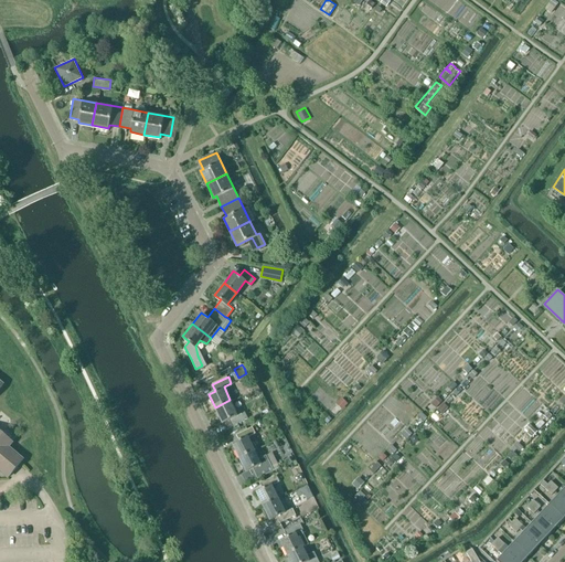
[(0,385),(2,383),(0,380),(0,468),(8,475),(22,458),(7,445),(11,439),(0,430),(0,385)]
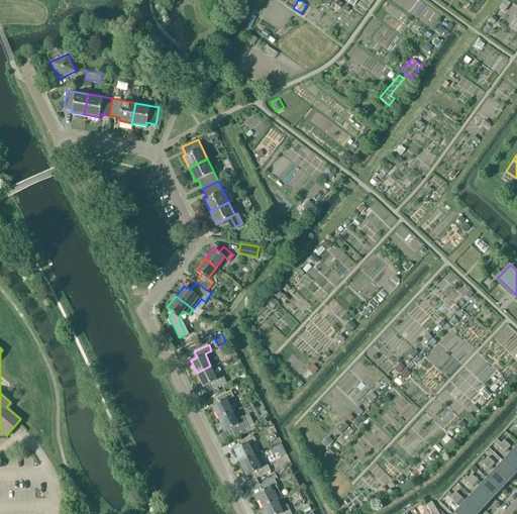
[(210,366),(197,373),(203,386),(209,383),(212,388),(226,381),(223,375),(217,379),(210,366)]
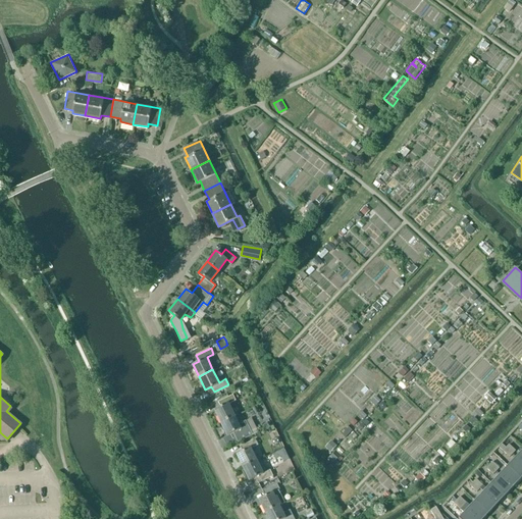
[(220,421),(235,414),(228,402),(236,398),(232,393),(218,400),(220,405),(214,408),(220,421)]
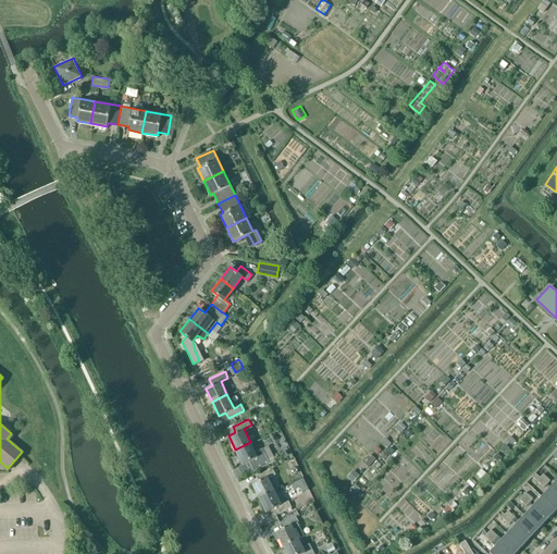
[(250,442),(235,450),(243,464),(249,460),(251,466),(268,458),(264,452),(257,455),(250,442)]
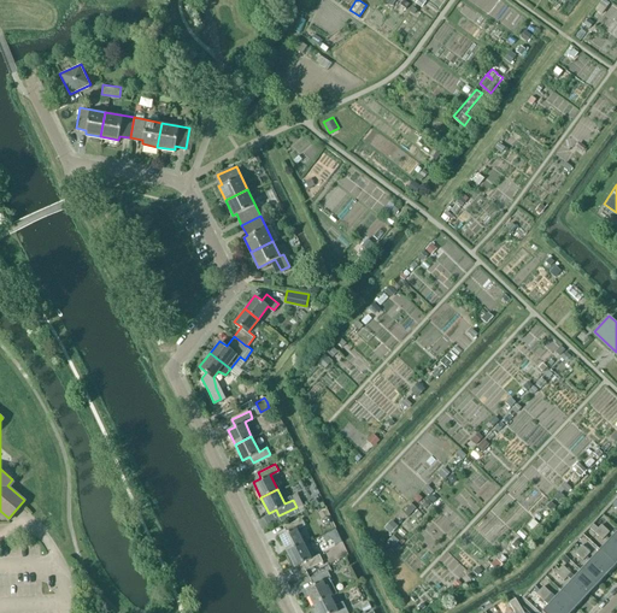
[(400,510),(406,516),(411,511),(417,516),(422,510),(410,499),(400,510)]
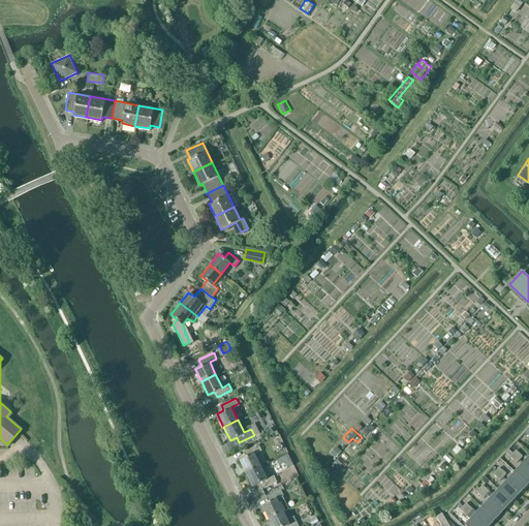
[(246,472),(260,465),(254,453),(261,449),(258,443),(243,451),(246,456),(240,459),(246,472)]
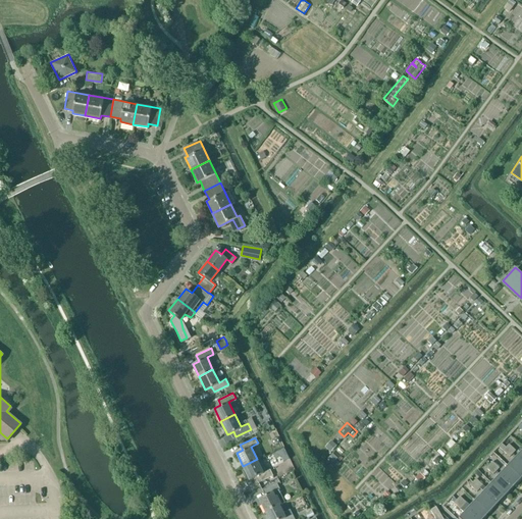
[(513,452),(506,446),(502,442),(499,445),(503,449),(510,455),(513,452)]
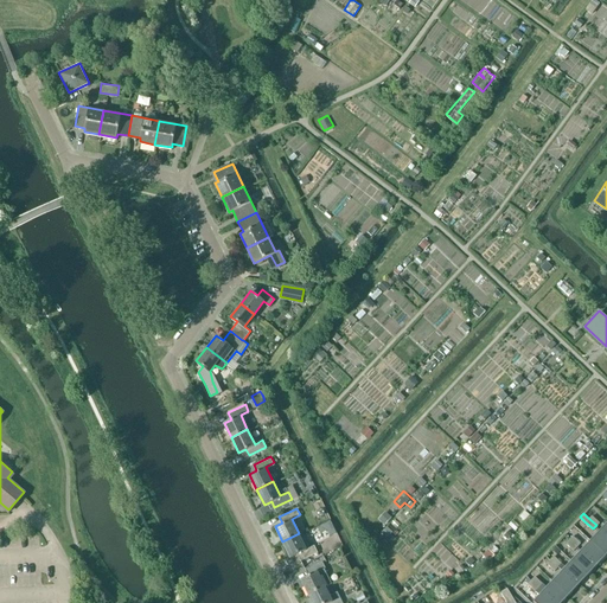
[(588,518),(596,525),(600,521),(592,514),(588,518)]
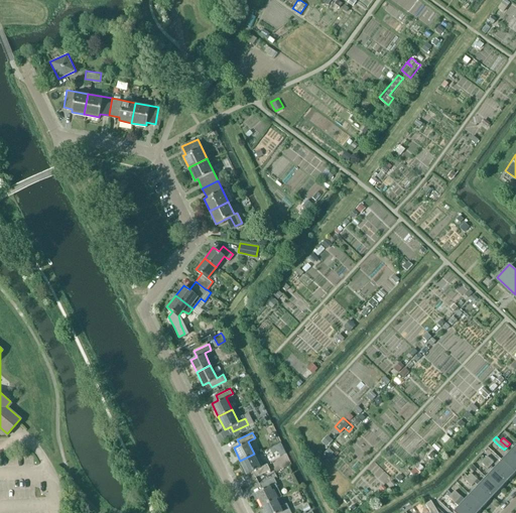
[(515,471),(515,469),(515,456),(510,451),(502,459),(515,471)]
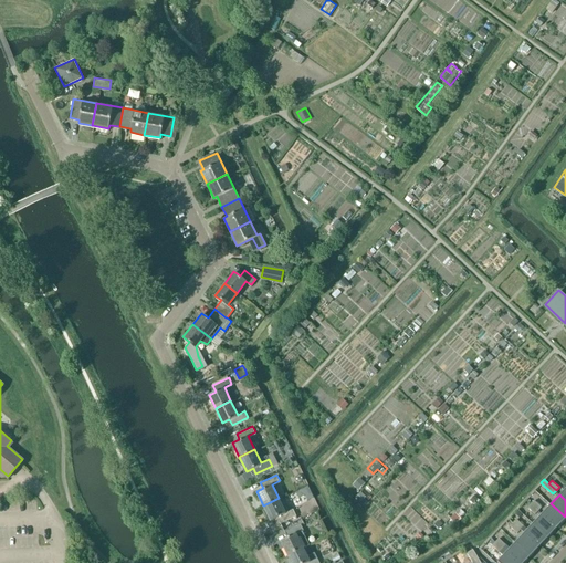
[(279,498),(263,506),(270,519),(276,515),(280,522),(296,513),(293,508),(285,511),(279,498)]
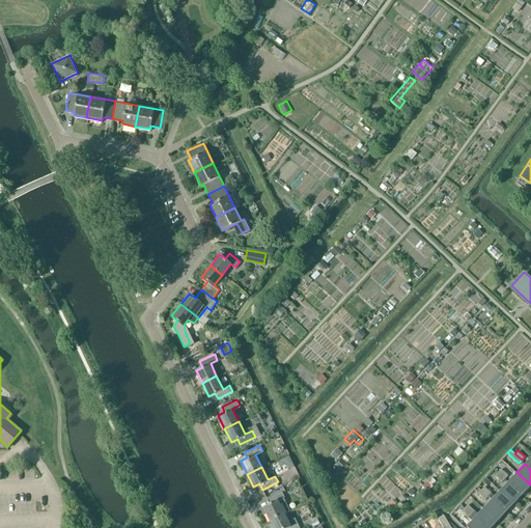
[(498,471),(505,477),(508,474),(501,468),(498,471)]
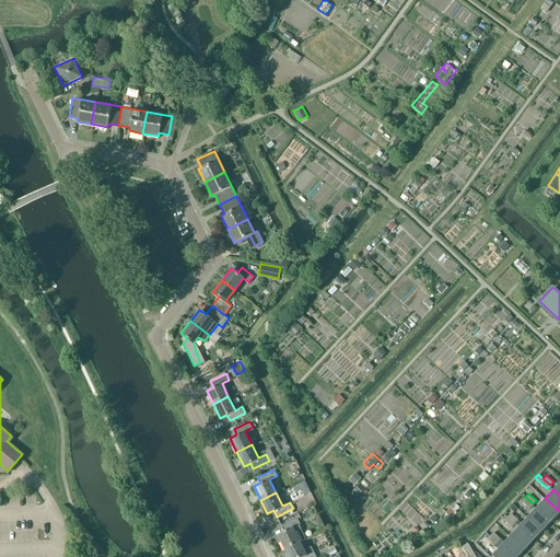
[(529,507),(533,503),(525,497),(522,500),(529,507)]
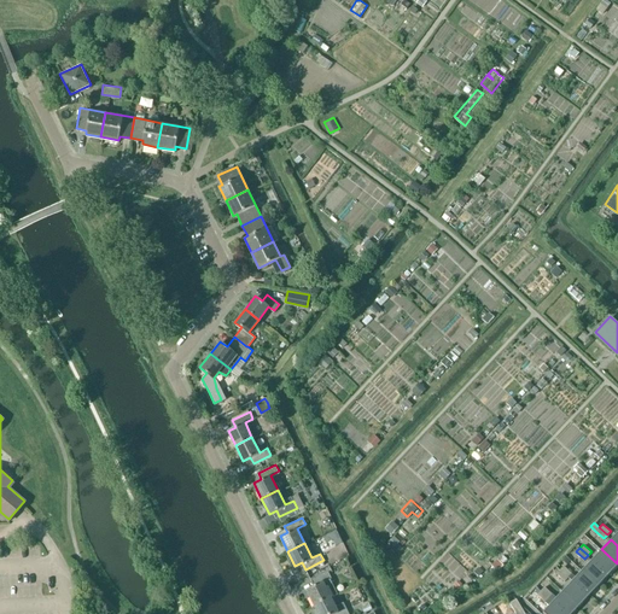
[(607,574),(617,563),(601,549),(592,560),(607,574)]
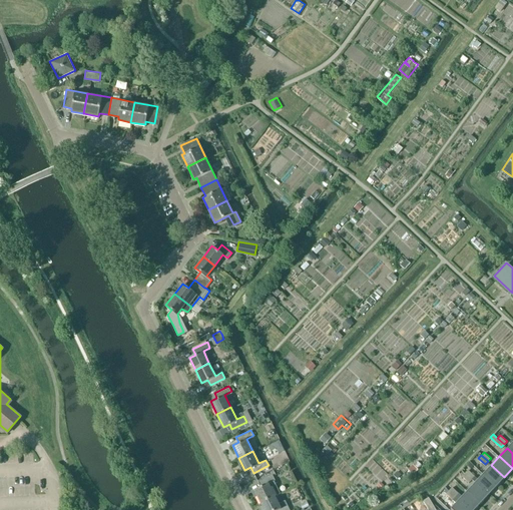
[(496,485),(504,477),(491,465),(483,473),(496,485)]
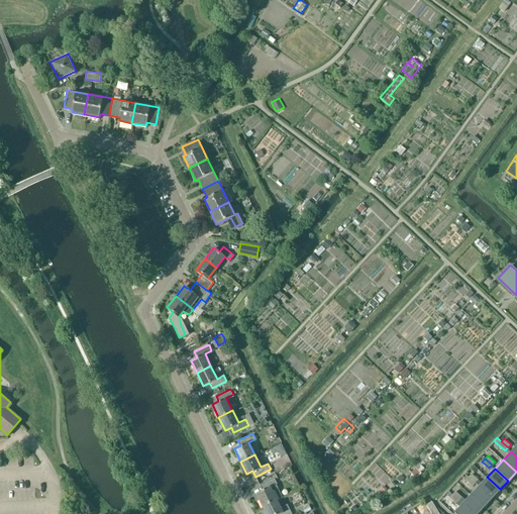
[(469,476),(464,472),(461,475),(476,489),(471,494),(484,506),(492,498),(469,476)]
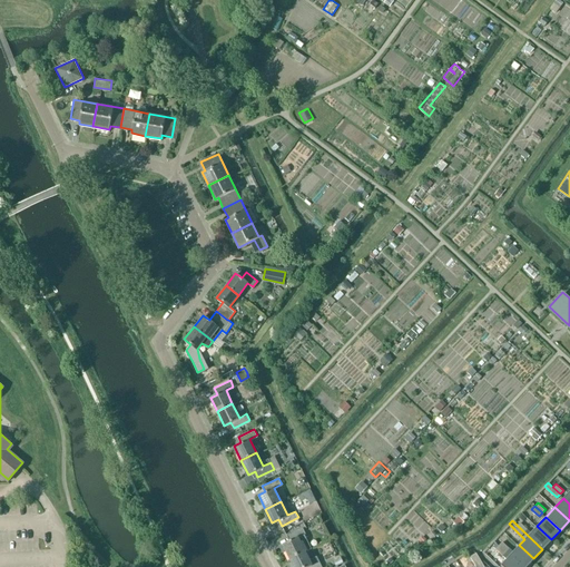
[(551,539),(537,526),(531,533),(528,528),(520,521),(517,525),(542,549),(551,539)]
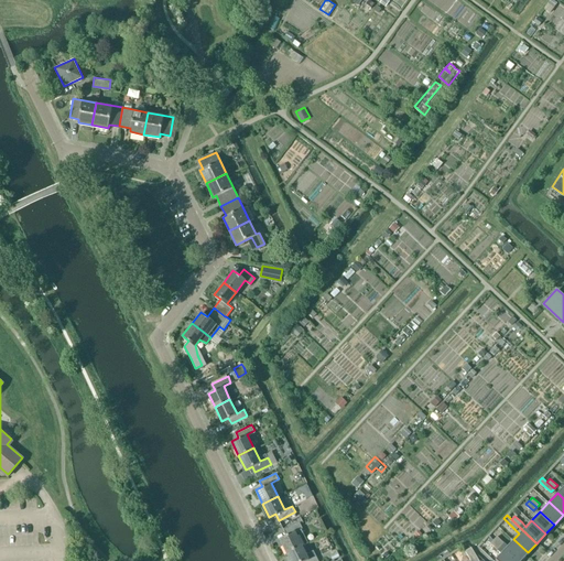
[(286,535),(280,538),(286,552),(302,545),(307,541),(301,528),(302,527),(300,520),(283,529),(286,535)]
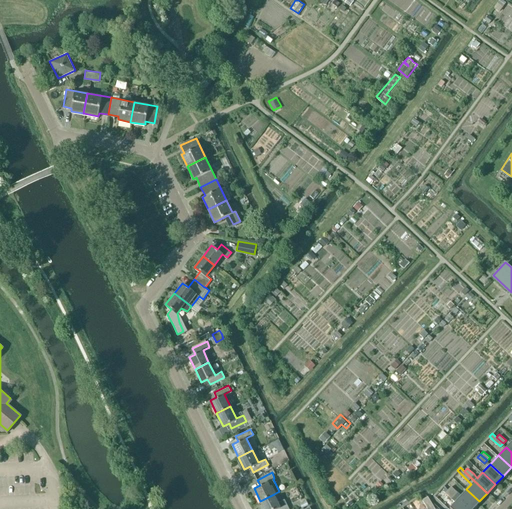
[(471,508),(479,501),(466,489),(461,495),(457,491),(451,485),(447,481),(444,485),(445,486),(446,486),(470,508),(471,508)]
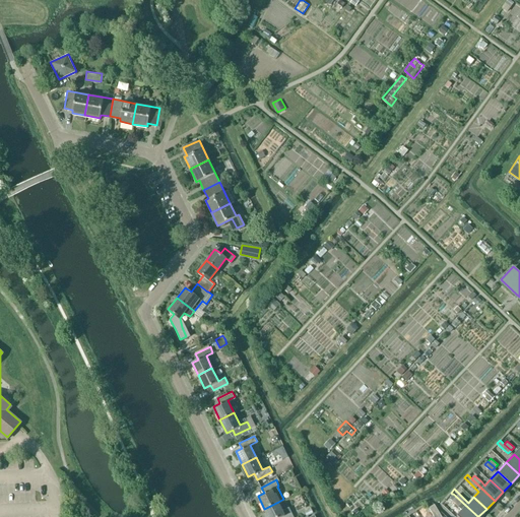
[(459,516),(477,516),(453,494),(452,494),(450,497),(462,509),(457,514),(459,516)]
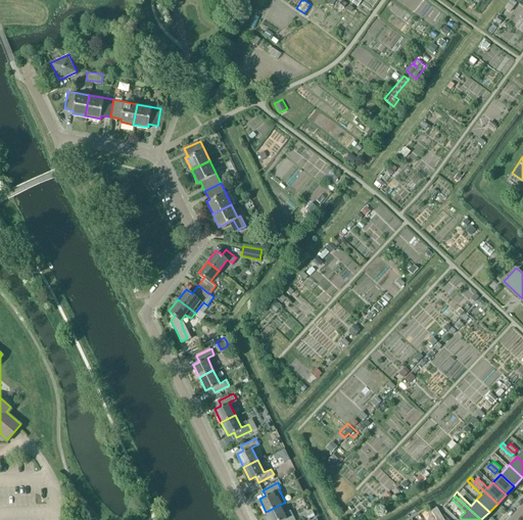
[(280,505),(266,512),(270,519),(294,519),(295,519),(293,514),(286,517),(280,505)]
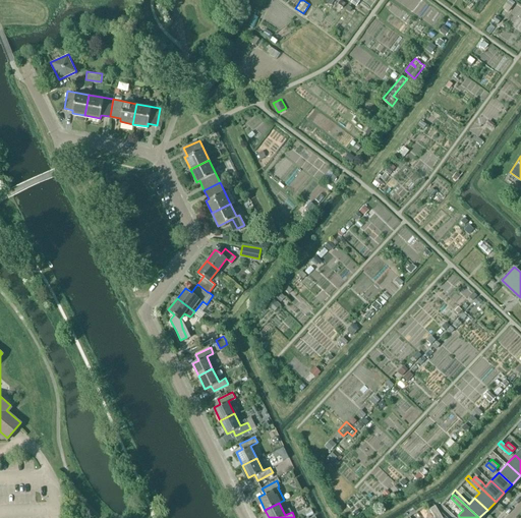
[(439,517),(443,516),(435,504),(429,507),(435,516),(431,517),(439,517)]
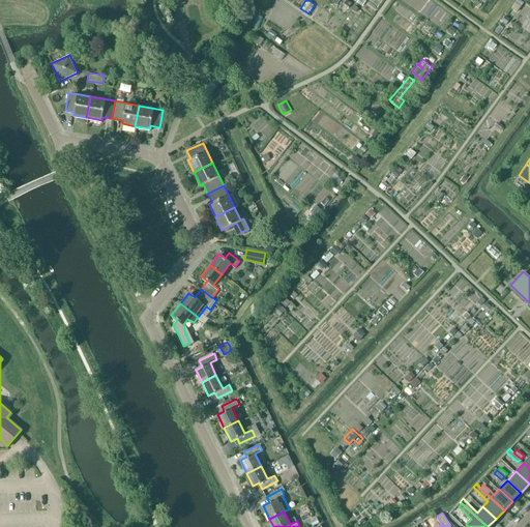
[(312,525),(319,521),(317,516),(310,520),(312,525)]
